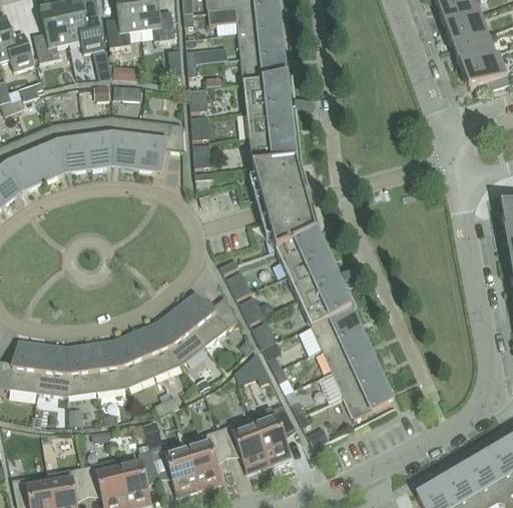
[(68,0),(59,2),(68,43),(80,41),(83,53),(103,48),(97,22),(86,24),(80,0),(77,1),(77,0),(68,0)]
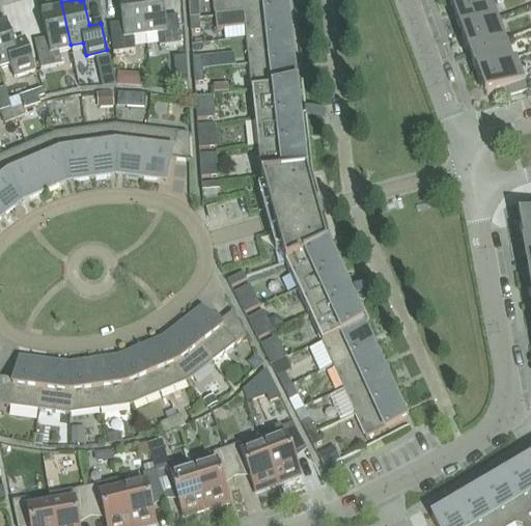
[(145,31),(141,0),(119,0),(121,19),(109,21),(113,49),(135,46),(133,33),(145,31)]
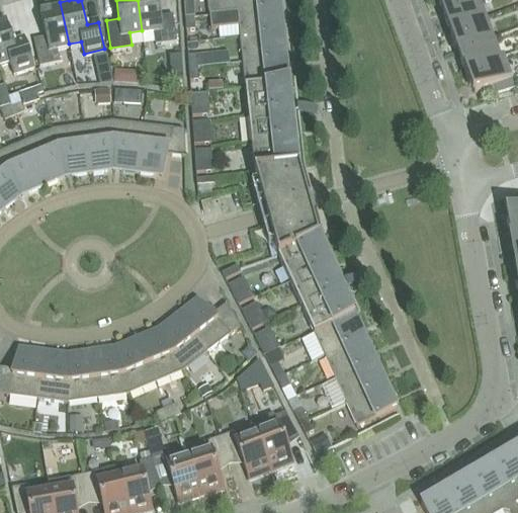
[(138,0),(142,30),(154,28),(156,41),(176,38),(173,11),(161,13),(159,0),(138,0)]
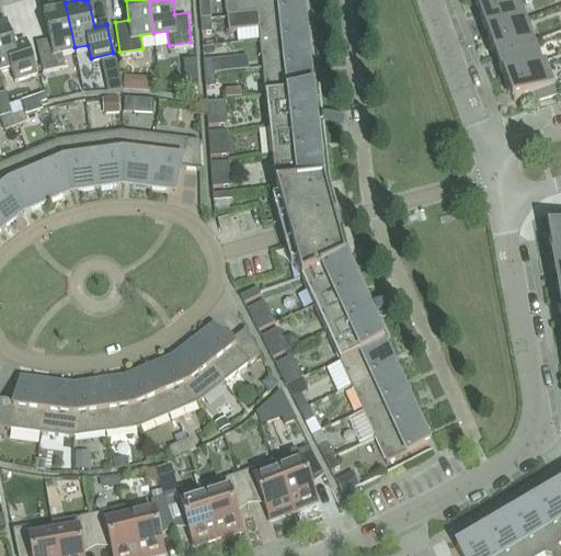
[(226,0),(227,13),(256,10),(256,9),(304,4),(304,0),(226,0)]
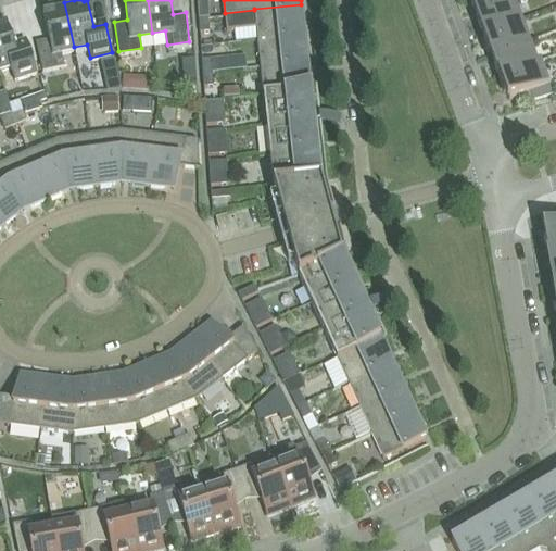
[(475,8),(482,30),(518,16),(512,0),(495,0),(475,8)]
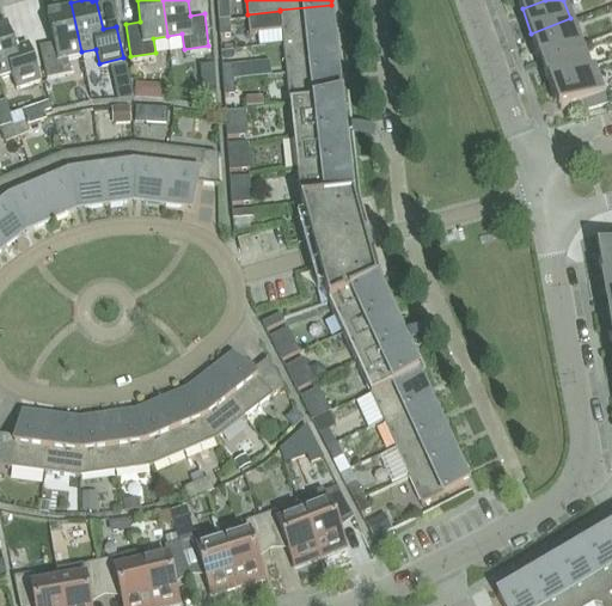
[(81,51),(71,2),(50,7),(51,10),(47,11),(54,40),(40,43),(47,75),(69,71),(66,55),(81,51)]
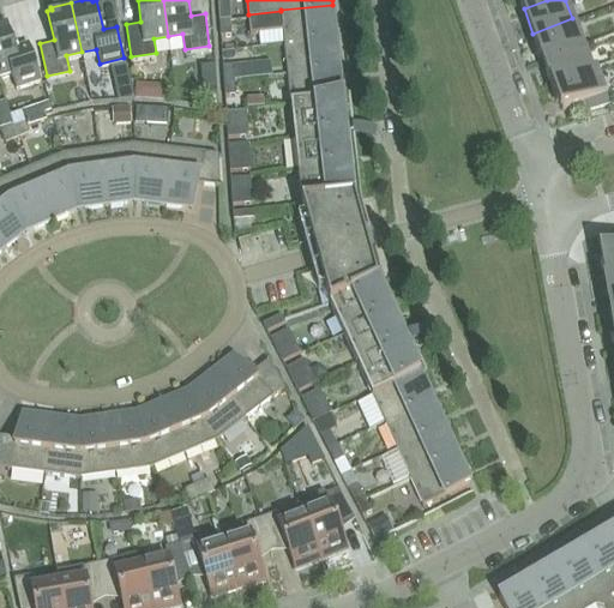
[(283,26),(284,40),(336,35),(332,5),(281,10),(281,11),(248,14),(251,30),(283,26)]
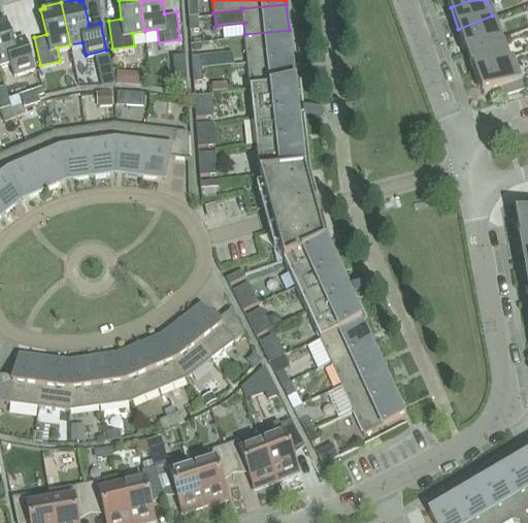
[(189,14),(190,28),(198,27),(198,13),(189,14)]
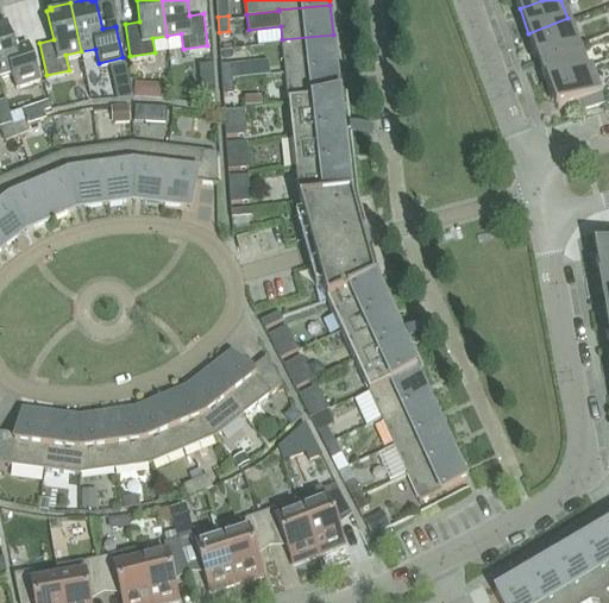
[(528,33),(538,57),(577,42),(567,18),(528,33)]
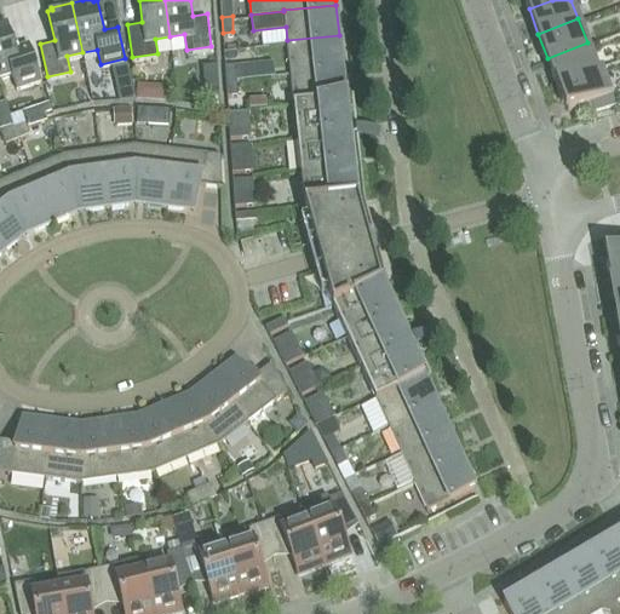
[(0,21),(0,74),(12,72),(17,86),(41,78),(30,46),(17,51),(7,22),(4,23),(3,21),(0,21)]
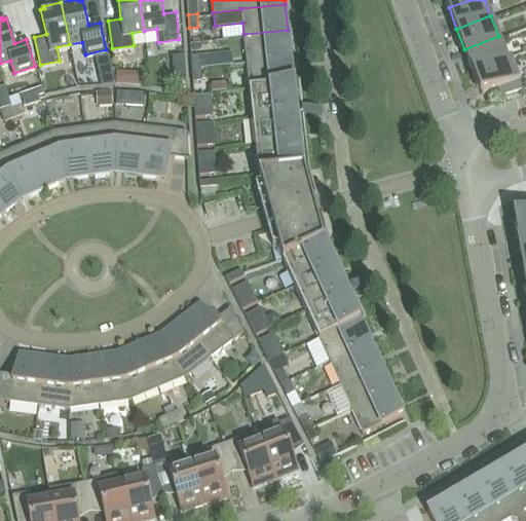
[(243,34),(247,60),(291,56),(288,30),(243,34)]
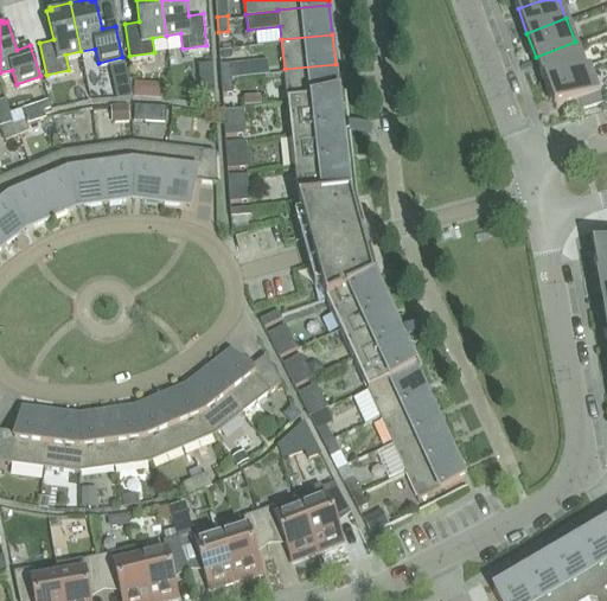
[(536,57),(544,81),(586,65),(585,65),(575,42),(536,57)]
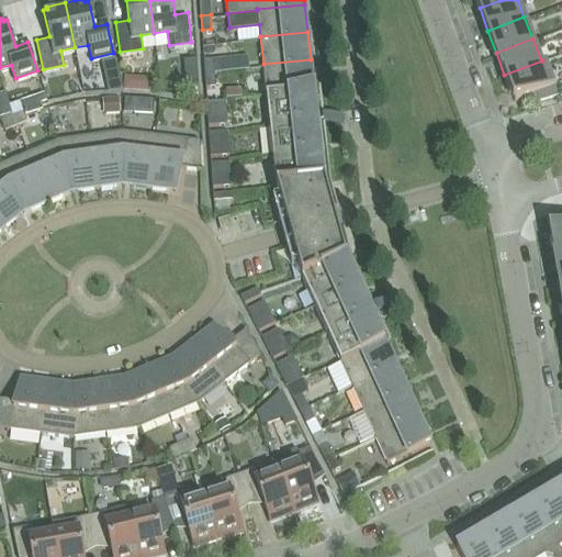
[(108,88),(122,87),(116,57),(113,53),(101,56),(108,88)]
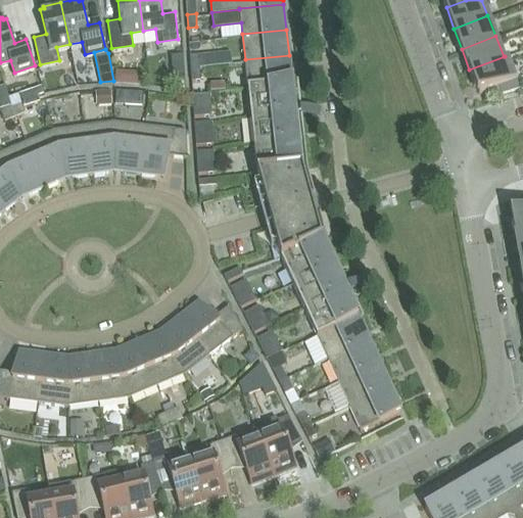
[(184,73),(183,52),(171,52),(172,74),(184,73)]
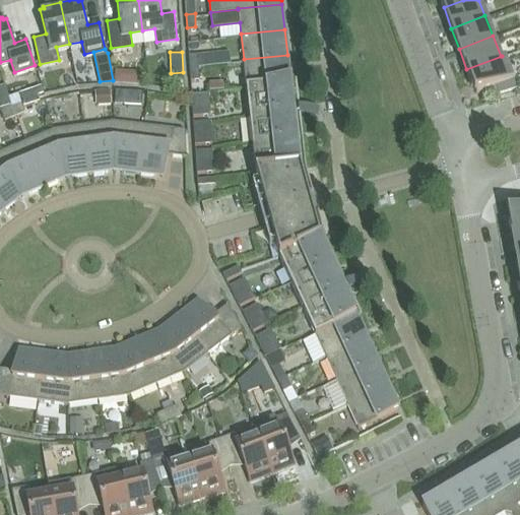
[(189,65),(198,64),(197,52),(189,53),(189,65)]
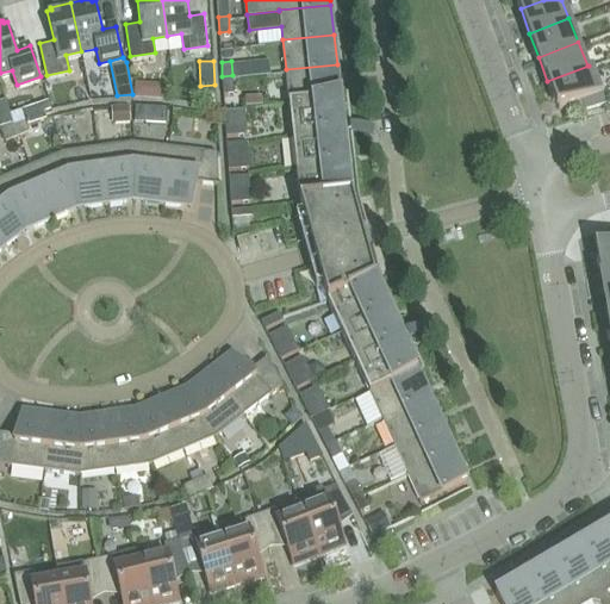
[(286,69),(288,100),(341,94),(337,64),(286,69)]
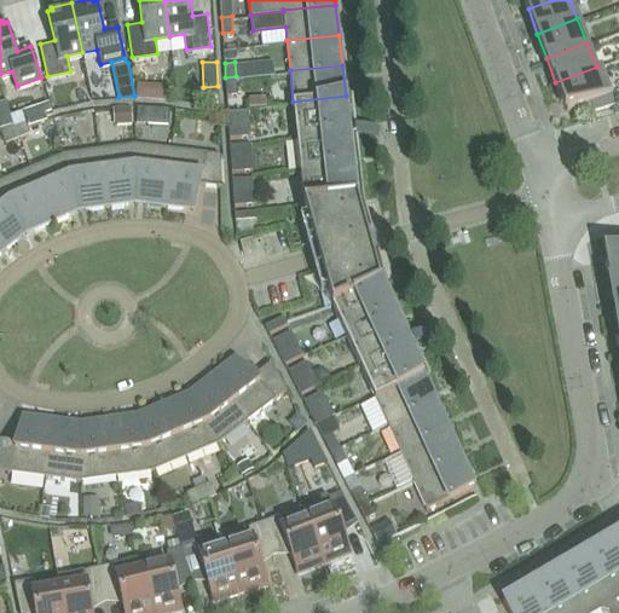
[(597,67),(555,82),(561,98),(567,108),(589,99),(591,109),(614,102),(600,65),(597,67)]
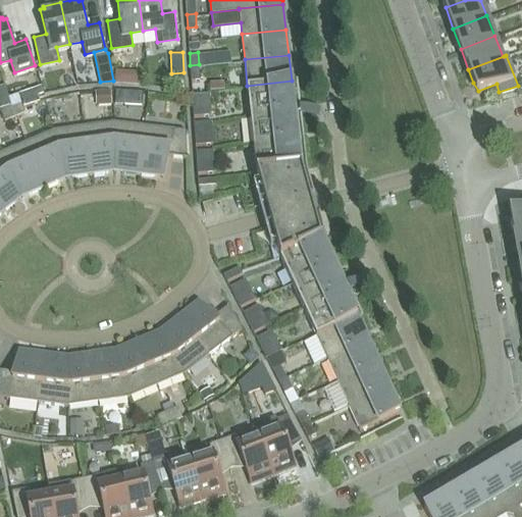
[(190,65),(191,79),(200,78),(199,64),(190,65)]
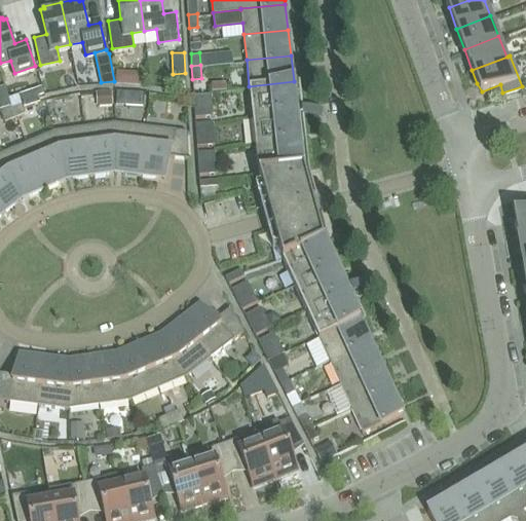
[(127,81),(128,73),(123,67),(116,67),(115,81),(127,81)]
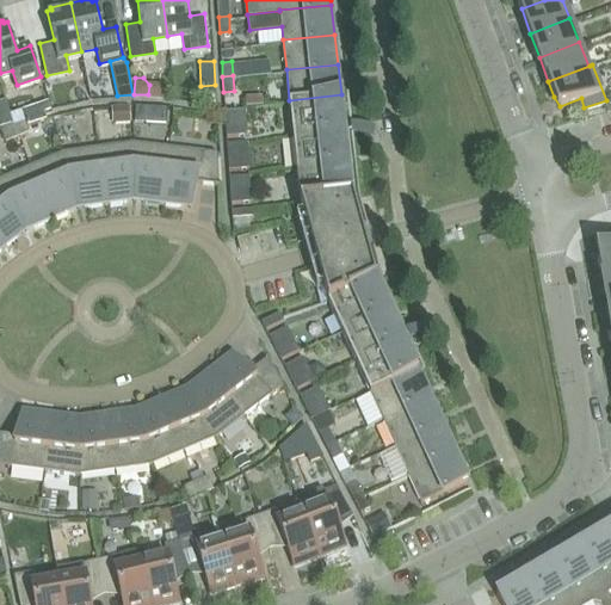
[(341,94),(289,100),(292,134),(345,128),(341,94)]
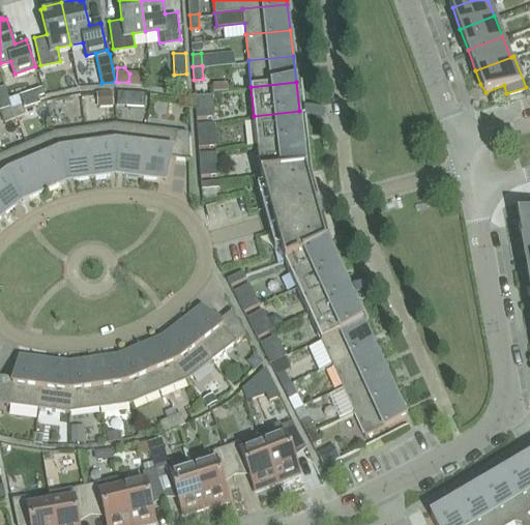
[(46,98),(41,85),(30,89),(34,103),(46,98)]
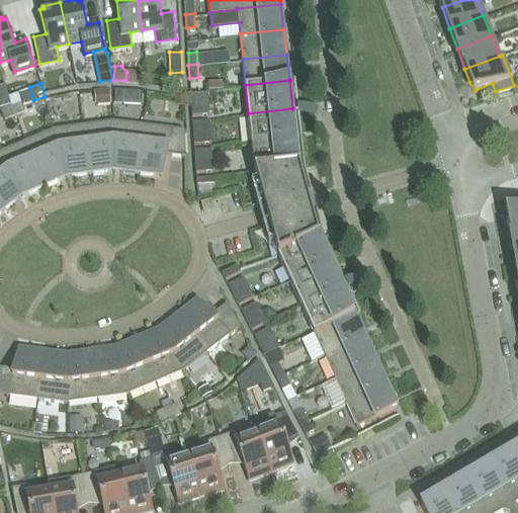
[(125,101),(126,88),(114,87),(113,100),(125,101)]
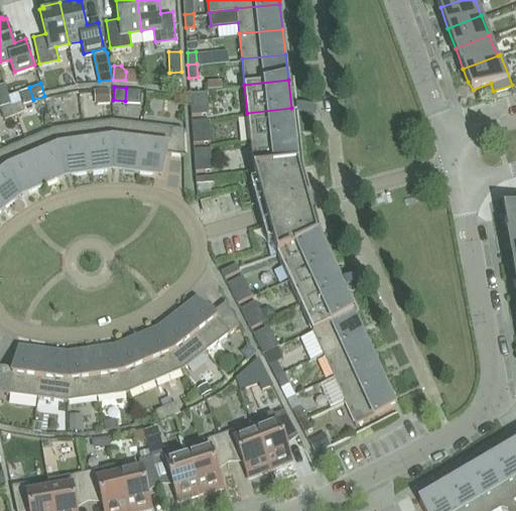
[(207,90),(189,91),(190,98),(208,97),(207,90)]
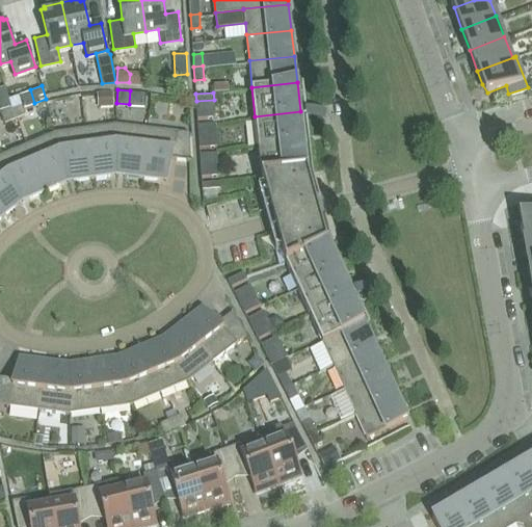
[(214,100),(196,101),(196,108),(214,107),(214,100)]
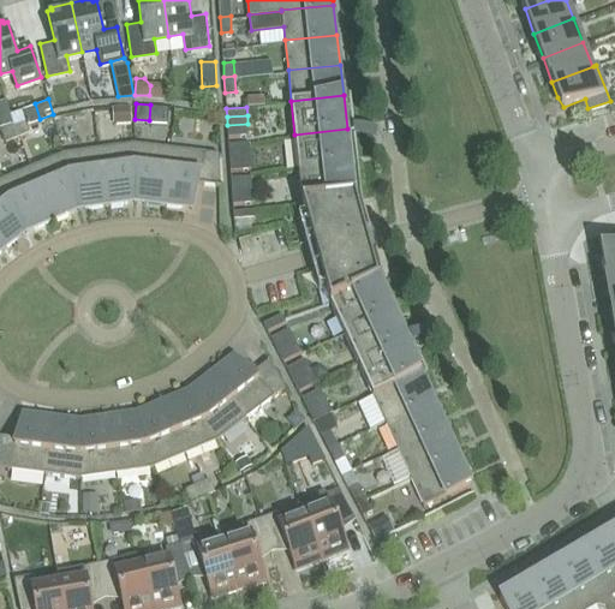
[(28,132),(23,119),(0,127),(0,132),(4,142),(28,132)]
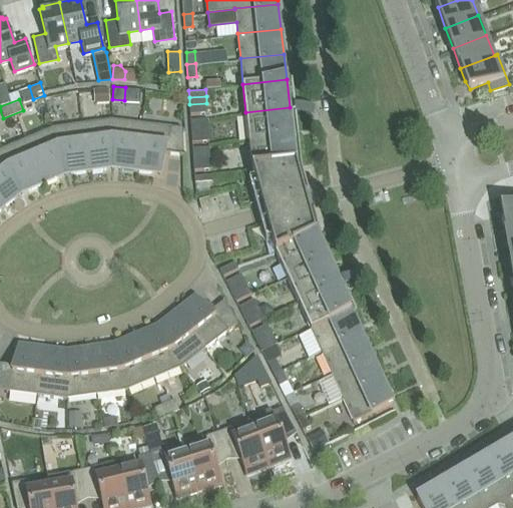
[(206,103),(189,104),(190,112),(207,111),(206,103)]
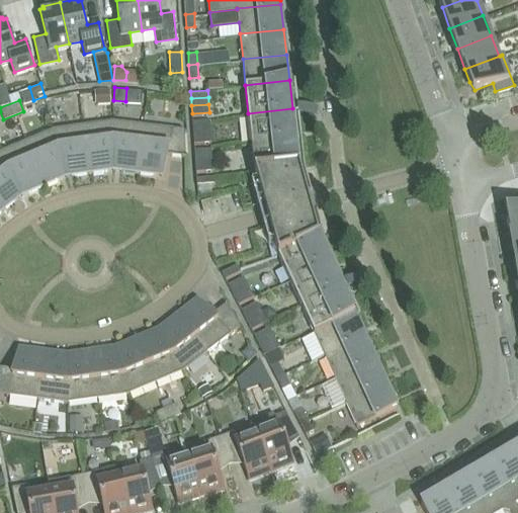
[(292,108),(248,113),(252,141),(295,137),(292,108)]
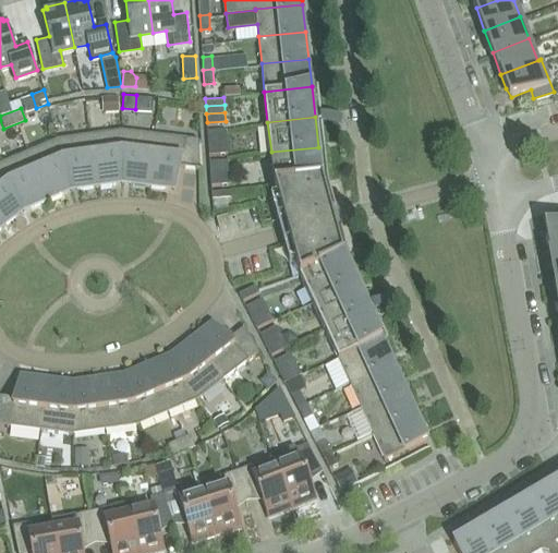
[(207,129),(208,136),(227,135),(226,127),(207,129)]
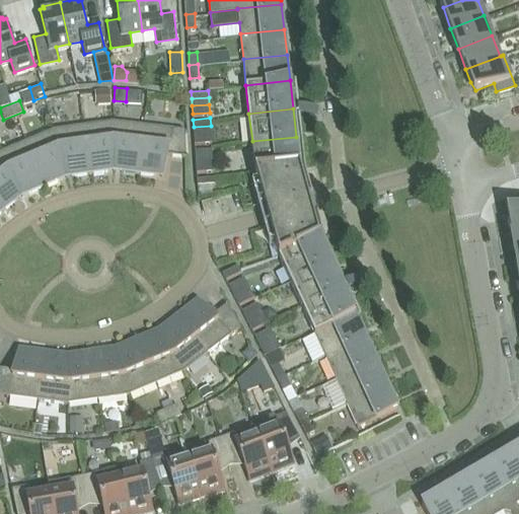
[(90,170),(114,167),(114,119),(83,123),(90,170)]
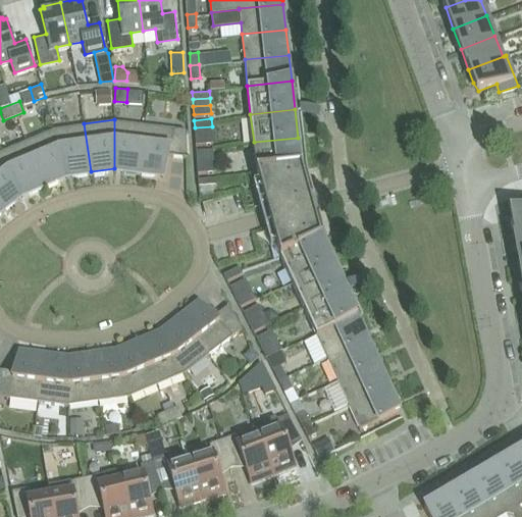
[(114,168),(139,171),(144,123),(114,119),(114,168)]
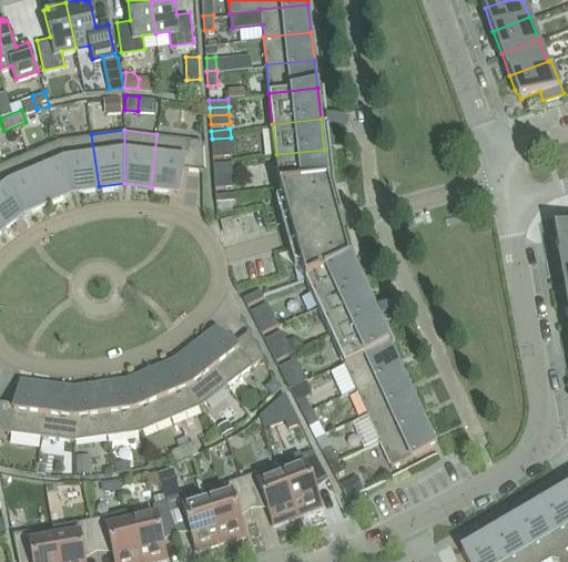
[(91,134),(59,139),(72,190),(99,186),(91,134)]
